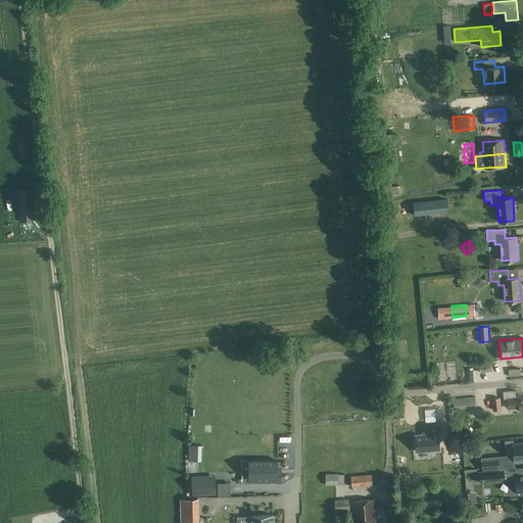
[(520,369),(508,369),(509,377),(521,376),(520,369)]
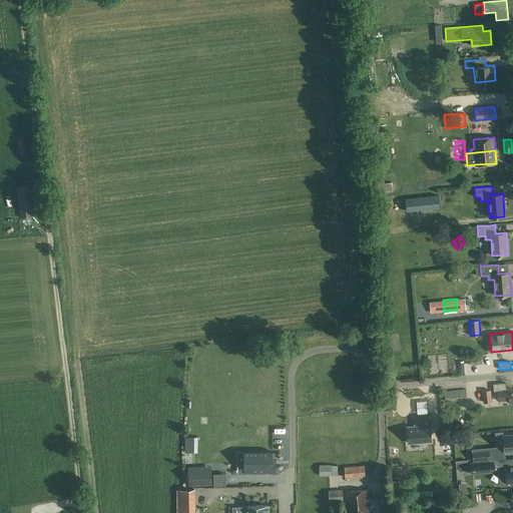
[(512,402),(512,389),(506,390),(505,383),(493,384),(494,392),(497,391),(498,401),(509,400),(509,403),(512,402)]
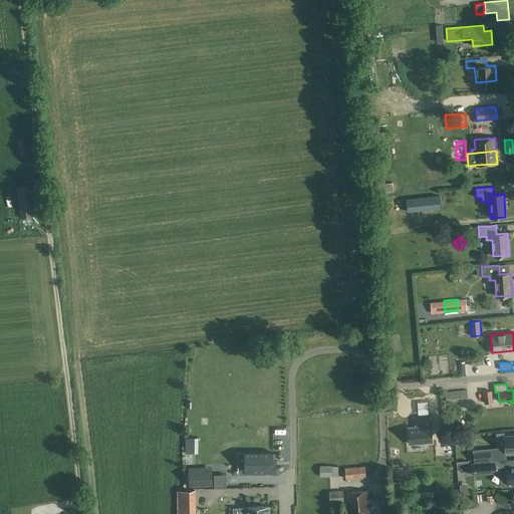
[(467,390),(445,392),(446,403),(468,401),(467,390)]
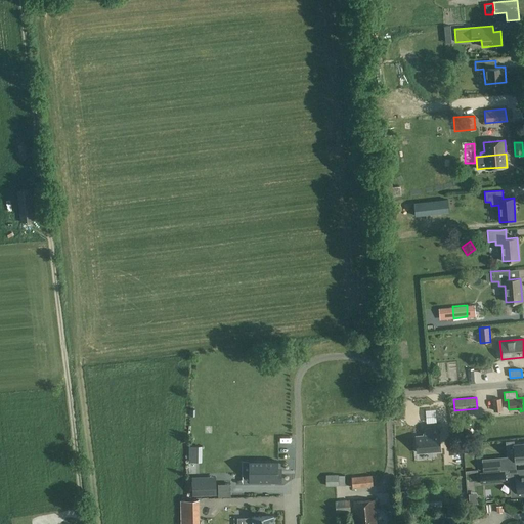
[(503,410),(500,398),(492,399),(493,411),(503,410)]
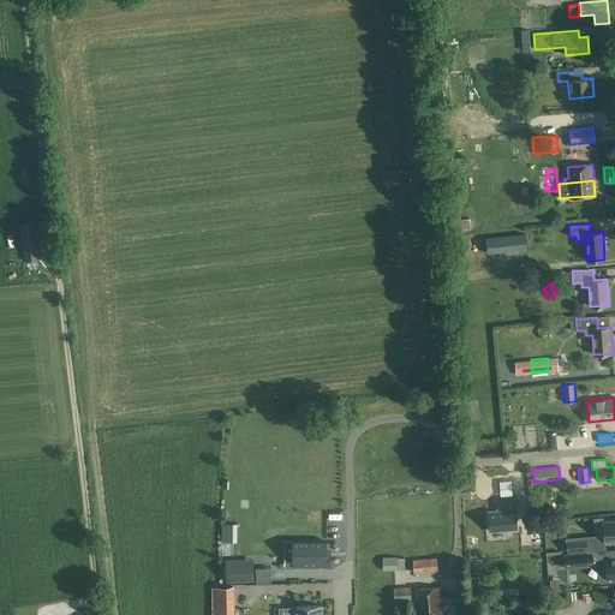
[(497,512),(488,512),(490,531),(517,529),(514,501),(497,502),(497,512)]
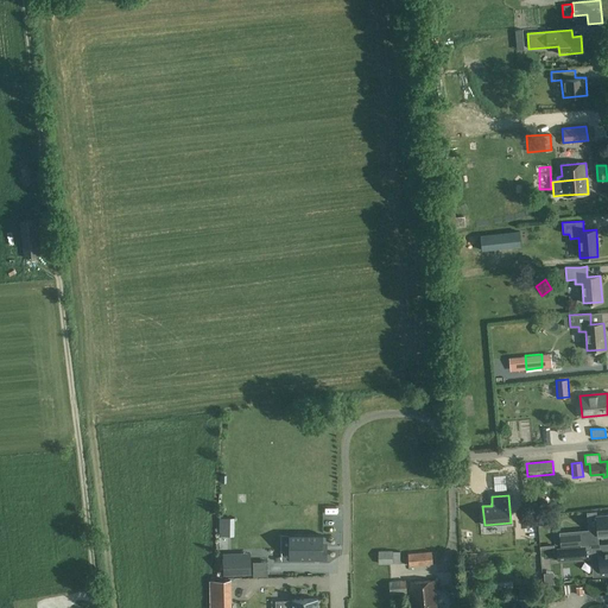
[(607,514),(596,517),(597,534),(607,533),(607,514)]
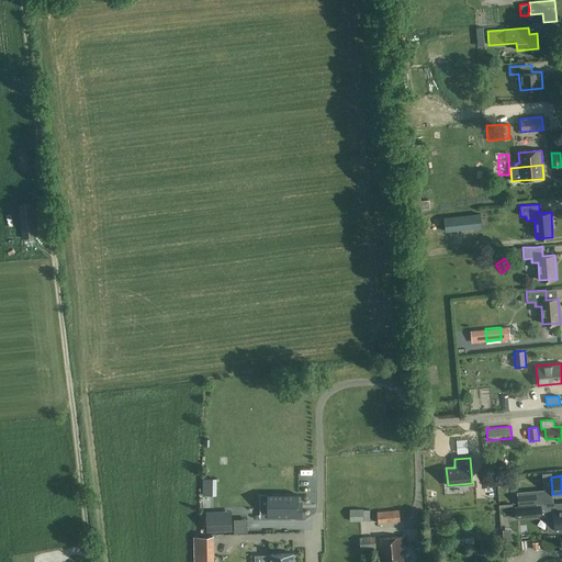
[(215,495),(215,480),(204,479),(203,495),(215,495)]
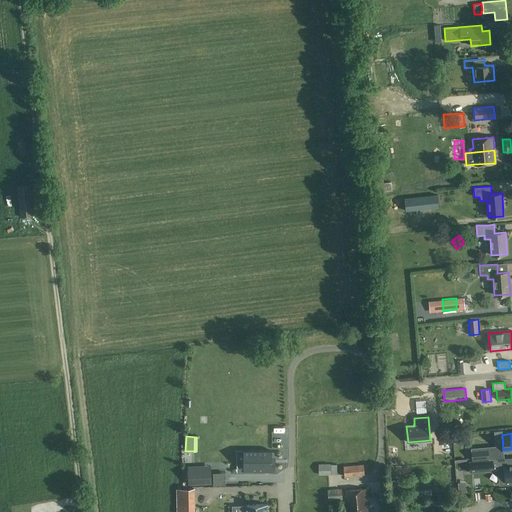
[(472,451),(472,460),(488,459),(488,449),(472,451)]
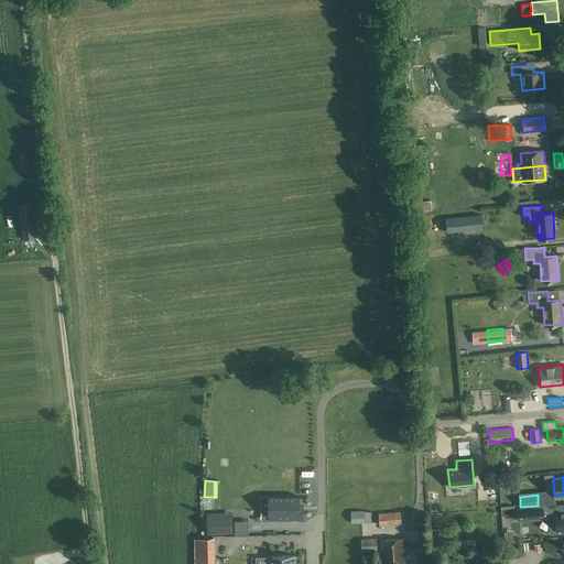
[(269,512),(269,520),(277,520),(302,520),(302,510),(302,505),(299,505),(299,496),(269,496),(269,512)]
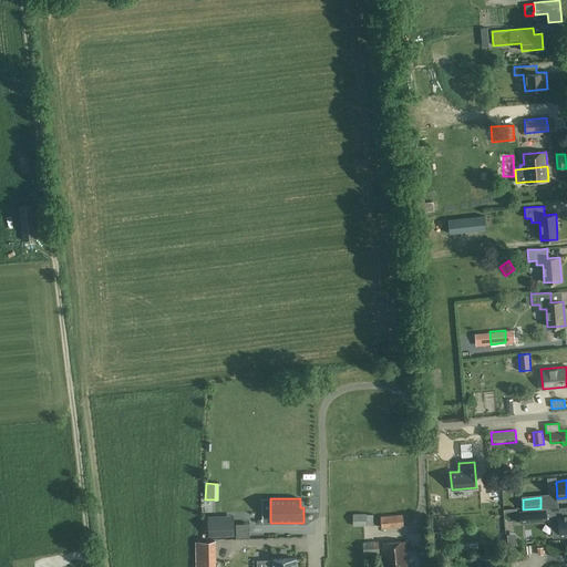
[(566,507),(550,508),(519,512),(521,523),(552,519),(552,521),(558,521),(559,537),(566,536),(566,507)]
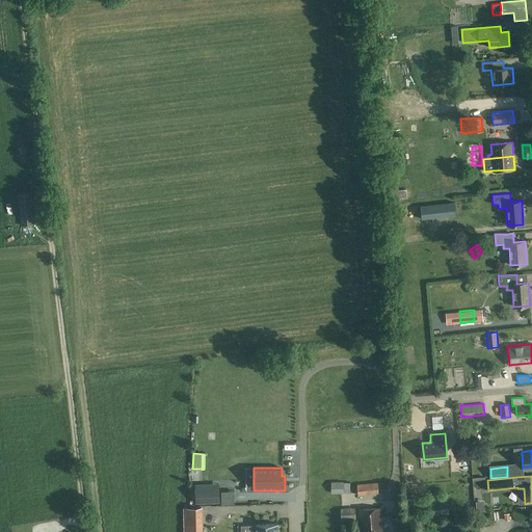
[(350,483),(344,483),(344,482),(330,482),(330,494),(344,494),(350,494),(350,483)]
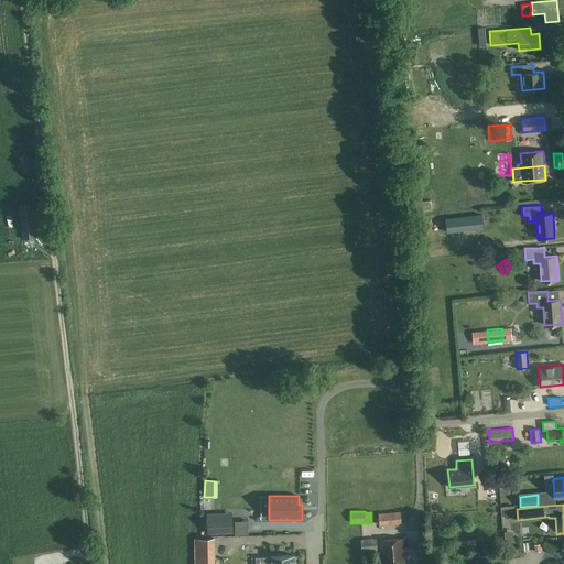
[(400,511),(378,513),(379,525),(401,523),(400,511)]
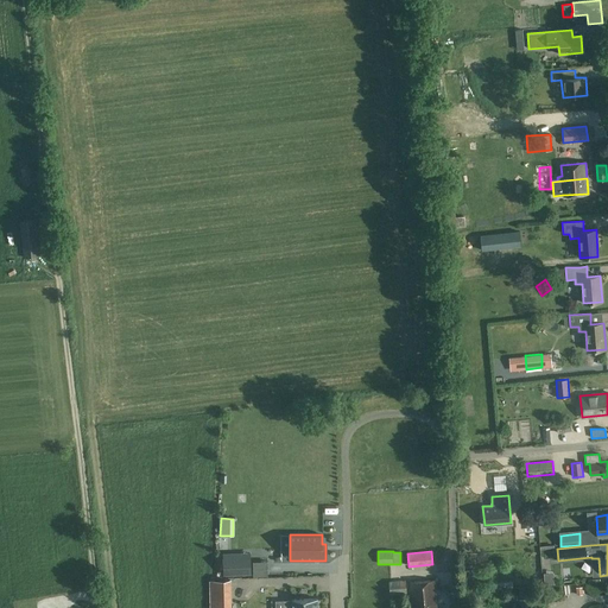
[(251,552),(222,553),(223,576),(252,575),(251,552)]
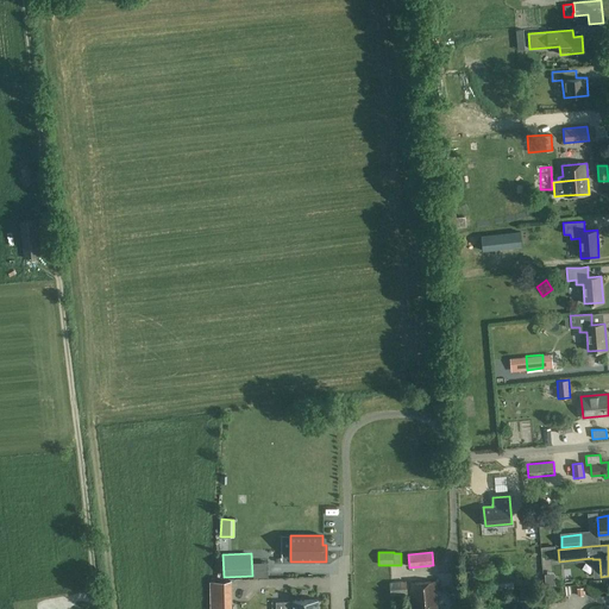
[(292,570),(292,582),(301,581),(300,569),(292,570)]
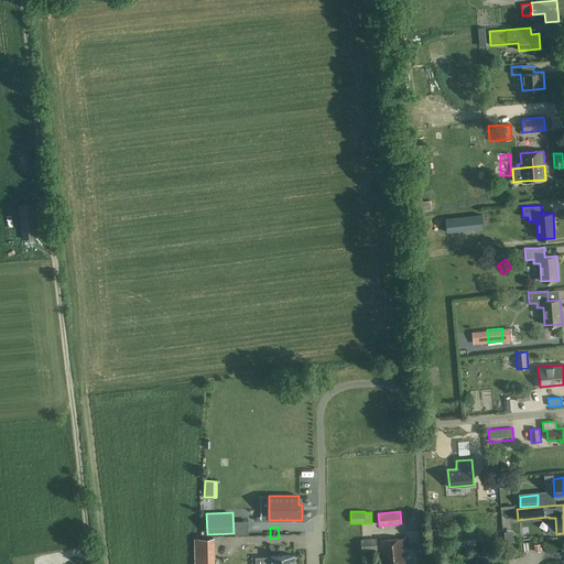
[(214,563),(213,539),(195,540),(196,563),(214,563)]
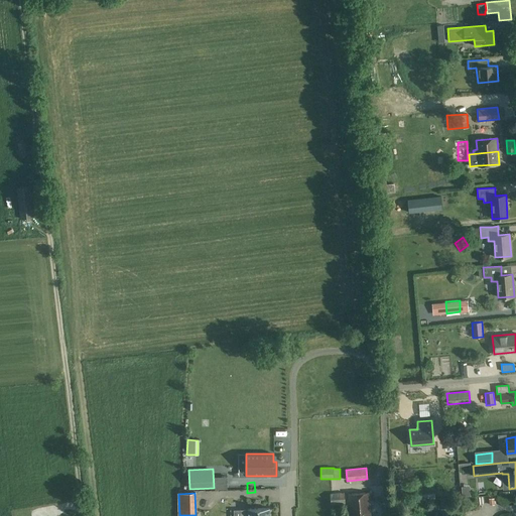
[(344,493),(330,494),(331,504),(345,503),(344,493)]
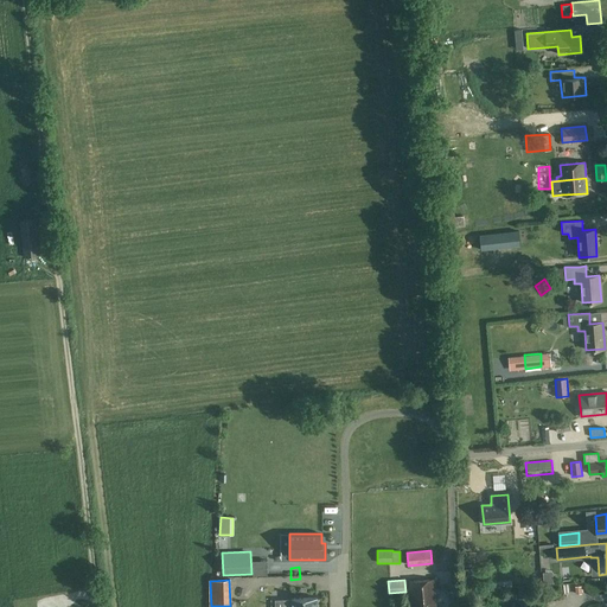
[(435,606),(434,580),(409,582),(411,606),(435,606)]
